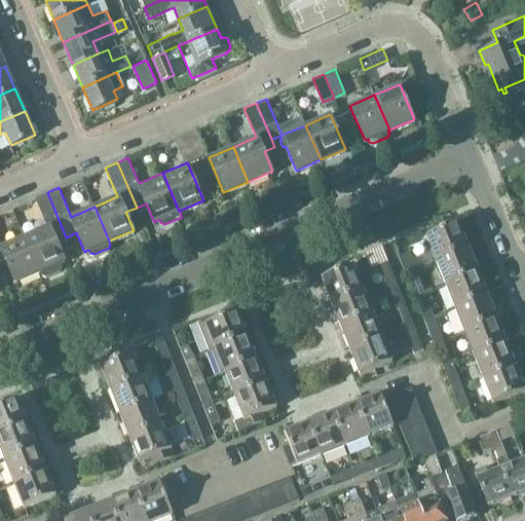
[(25,236),(40,270),(42,273),(45,274),(60,268),(62,265),(60,262),(65,260),(57,242),(66,237),(47,192),(36,197),(45,220),(47,220),(49,226),(25,236)]
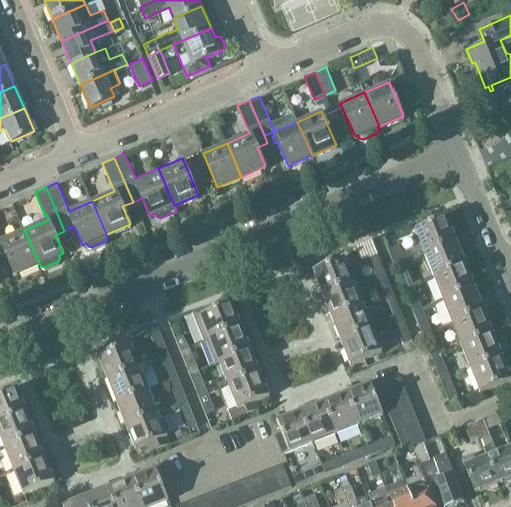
[(411,246),(411,247),(415,256),(425,252),(456,240),(447,216),(415,229),(421,242),(411,246)]
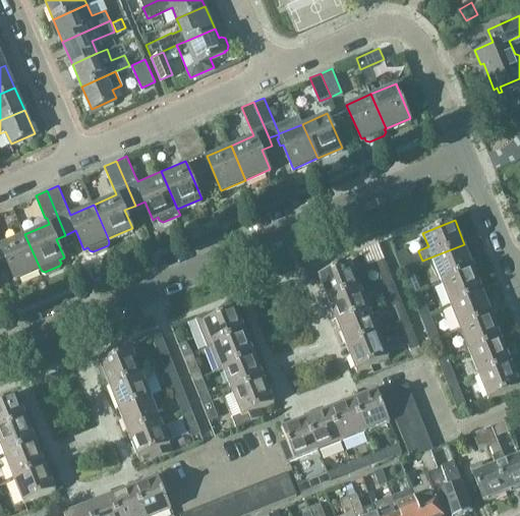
[(40,268),(24,234),(1,243),(0,240),(0,256),(4,254),(14,278),(40,268)]
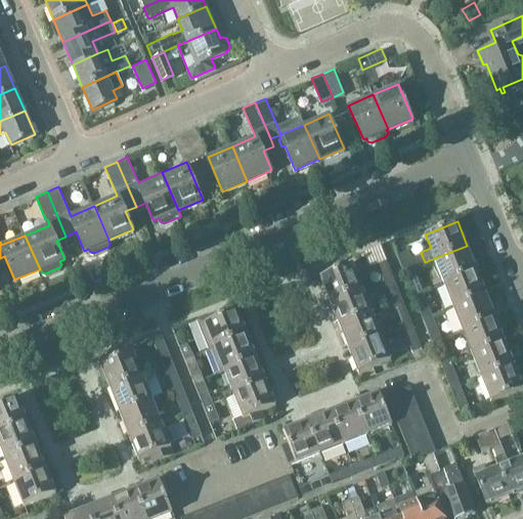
[(444,282),(476,269),(467,246),(435,258),(444,282)]
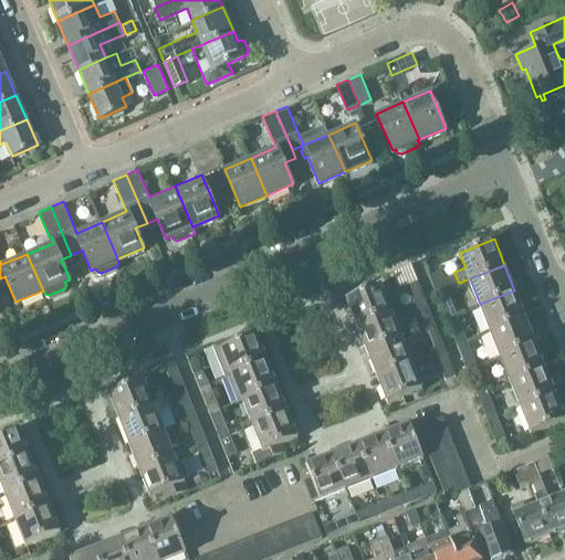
[(430,272),(429,273),(436,292),(446,287),(459,283),(454,273),(443,277),(442,277),(439,268),(430,272)]
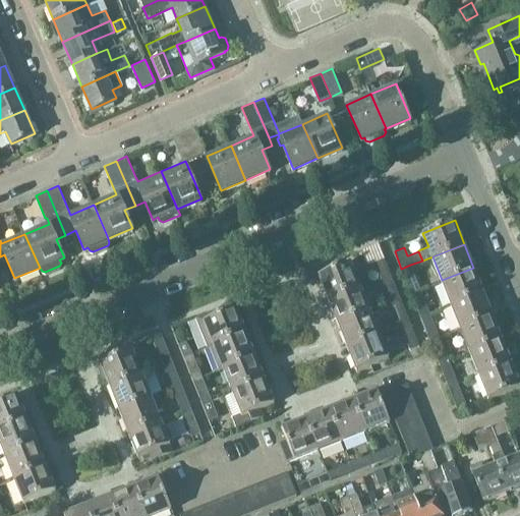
[(390,273),(384,259),(376,262),(381,276),(390,273)]
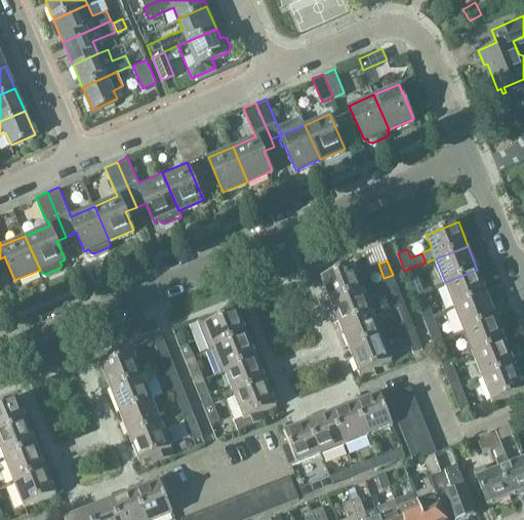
[(330,301),(363,287),(354,263),(321,276),(330,301)]
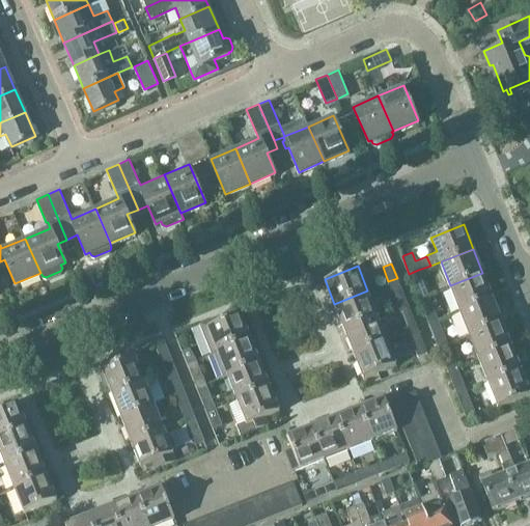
[(425,286),(419,271),(410,275),(416,291),(425,286)]
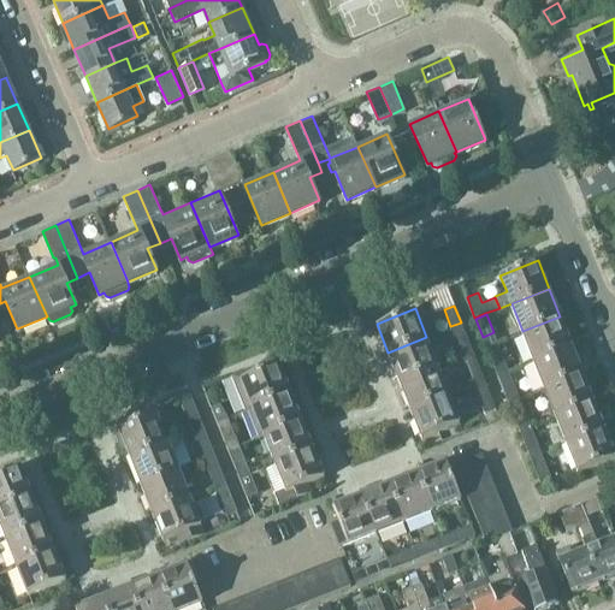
[(533,359),(571,344),(560,317),(522,331),(533,359)]
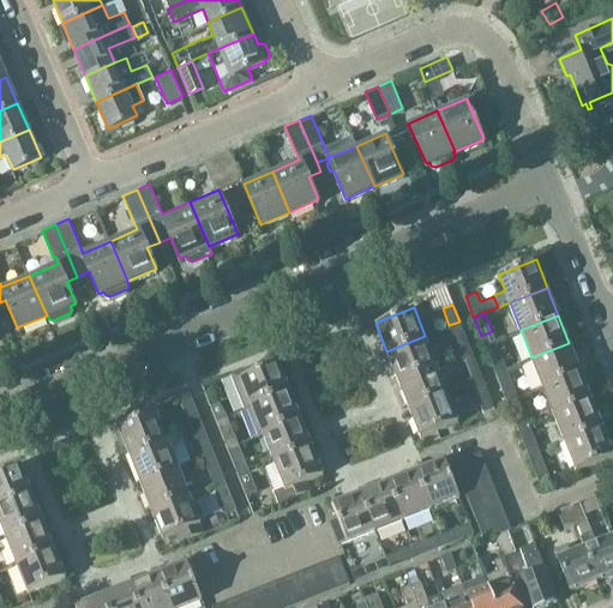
[(470,349),(464,332),(454,336),(460,353),(470,349)]
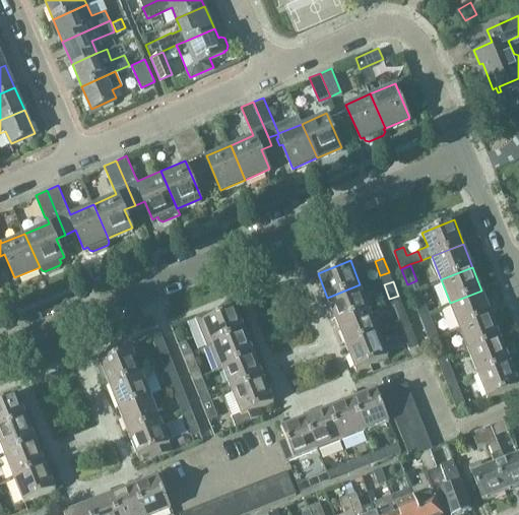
[(337,321),(369,308),(360,284),(327,298),(337,321)]
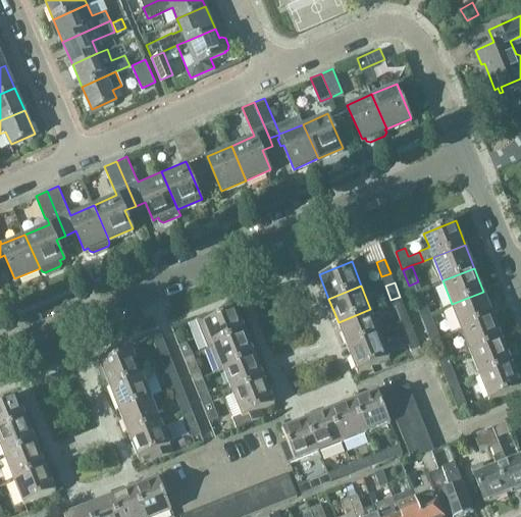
[(421,291),(412,294),(418,309),(427,306),(421,291)]
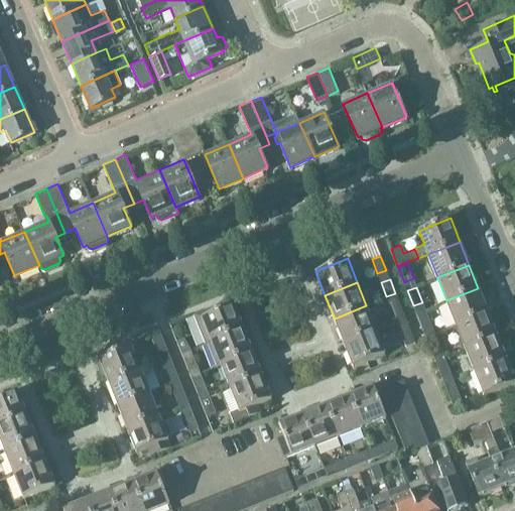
[(456,324),(487,311),(478,288),(446,300),(456,324)]
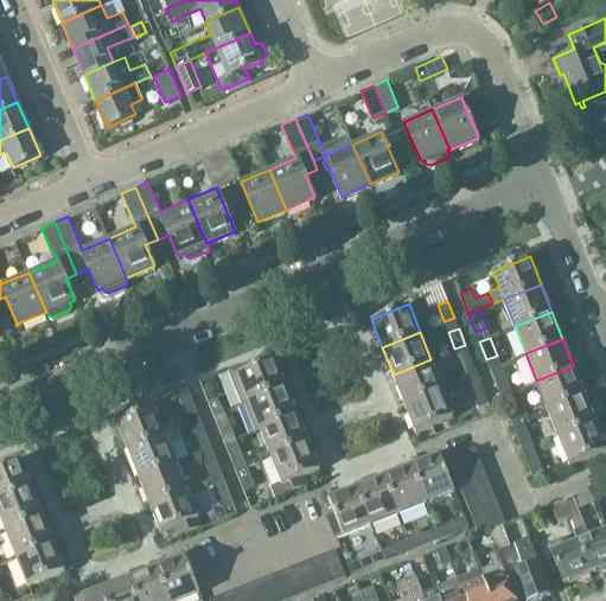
[(476,372),(469,355),(459,359),(465,376),(476,372)]
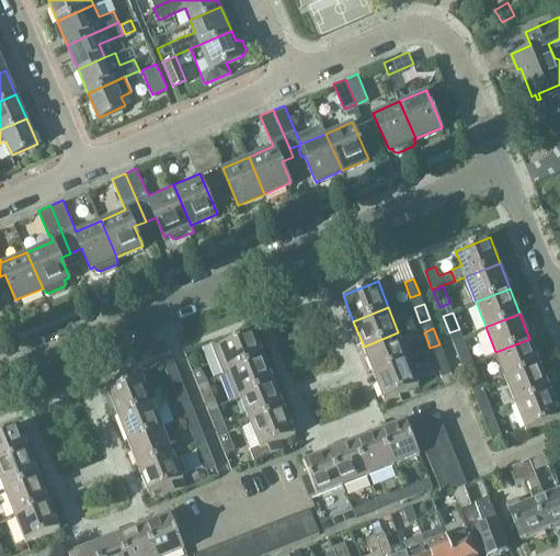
[(226,372),(230,370),(264,356),(254,330),(236,338),(233,331),(212,340),(224,372),(226,372)]
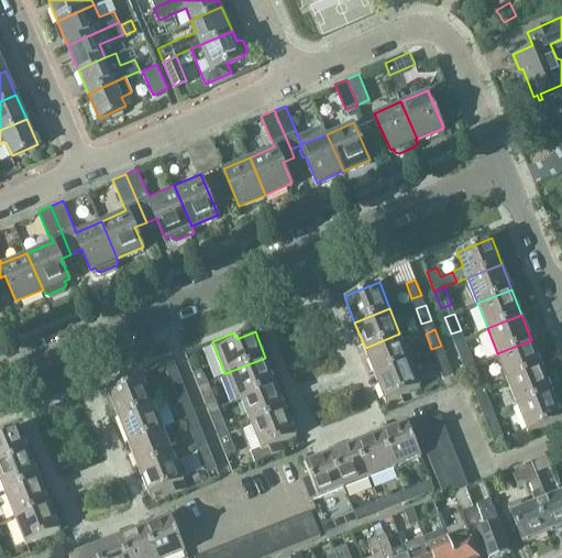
[(375,373),(409,359),(399,334),(365,348),(375,373)]
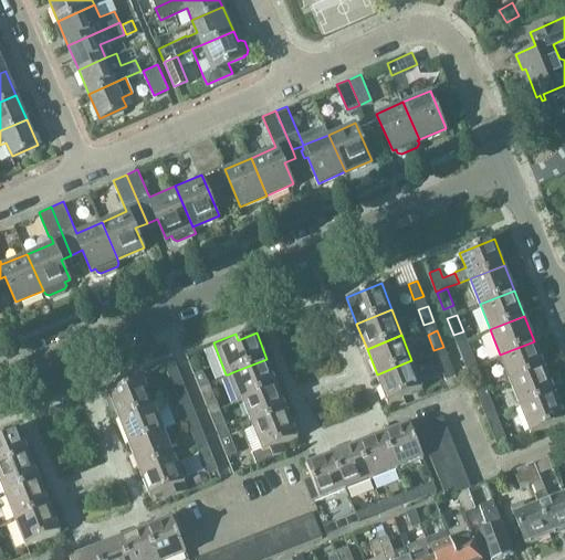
[(467,340),(457,344),(463,360),(473,356),(467,340)]
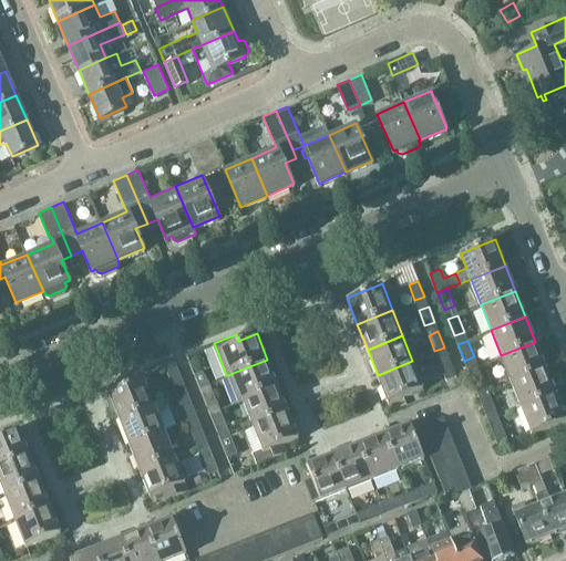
[(511,381),(545,366),(535,342),(501,355),(511,381)]
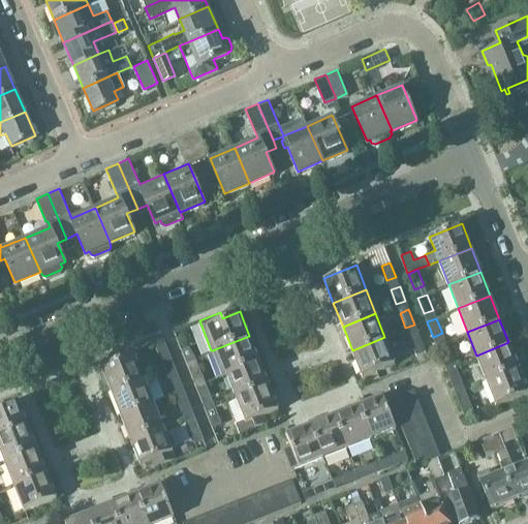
[(424,348),(418,333),(409,337),(415,351),(424,348)]
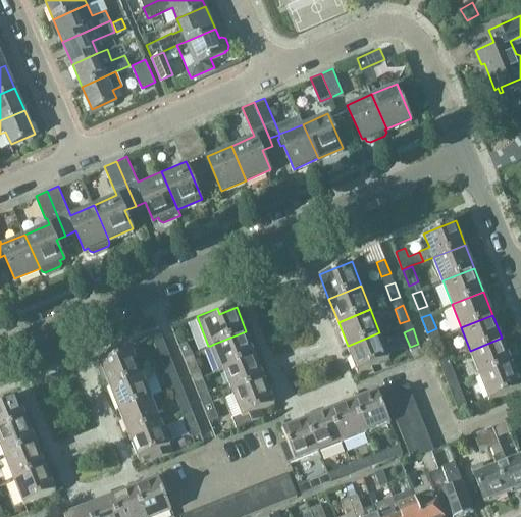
[(246,331),(214,344),(210,346),(219,369),(223,367),(255,355),(246,331)]
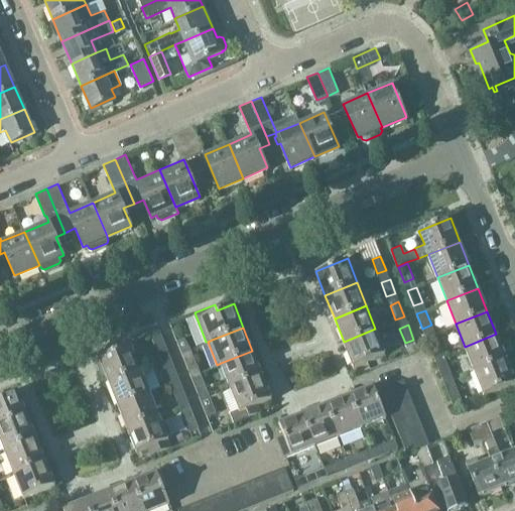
[(375,329),(344,342),(353,365),(384,353),(375,329)]
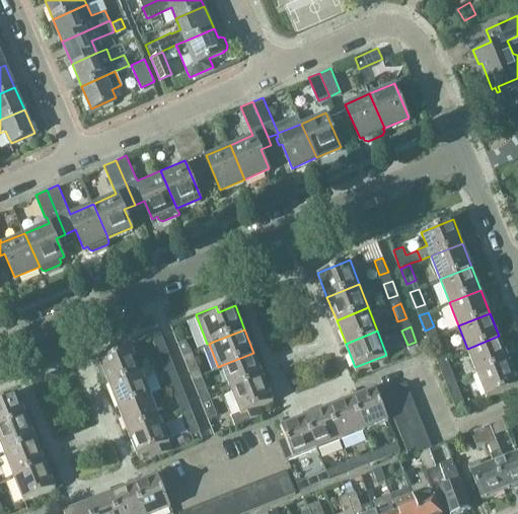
[(437,336),(429,339),(435,354),(443,350),(437,336)]
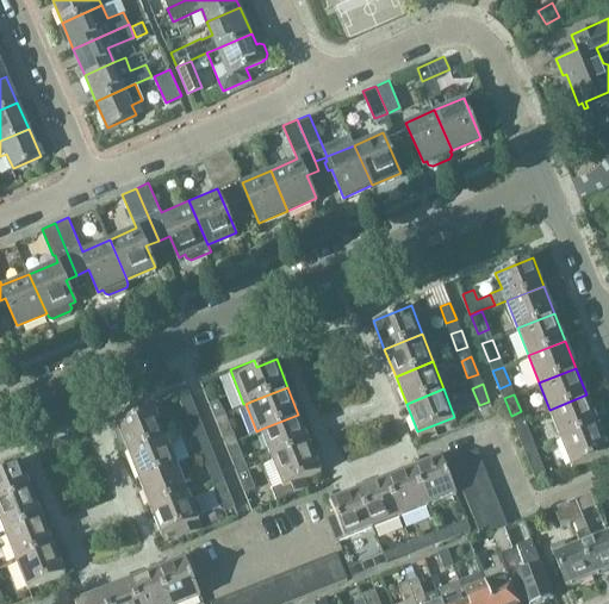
[(560,437),(597,422),(586,394),(550,410),(560,437)]
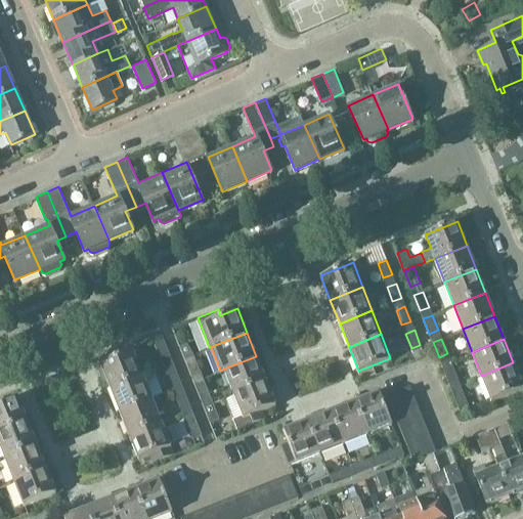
[(186,341),(178,344),(184,357),(193,353),(186,341)]
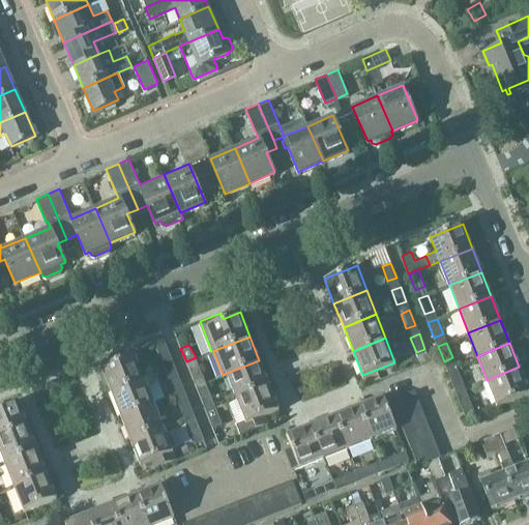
[(111,389),(111,390),(144,378),(139,366),(143,363),(137,348),(120,354),(122,359),(101,367),(106,376),(101,378),(107,390),(111,389)]
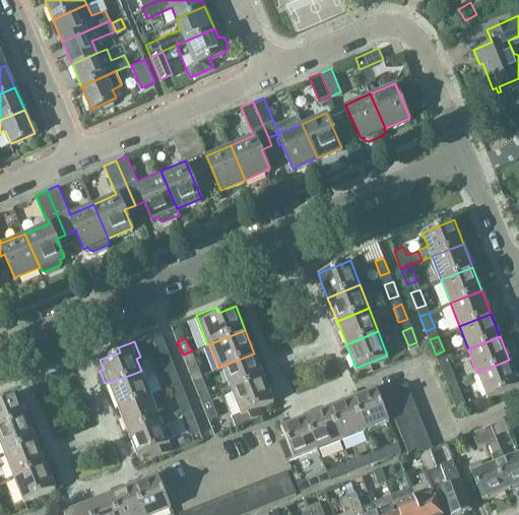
[(171,359),(166,344),(156,347),(163,362),(171,359)]
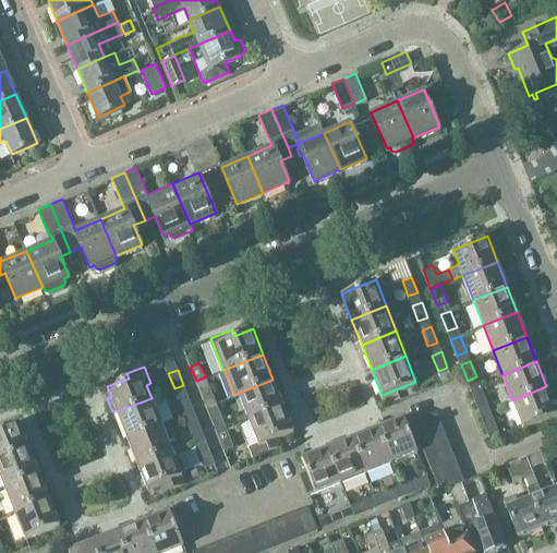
[(206,376),(196,381),(203,396),(213,393),(206,376)]
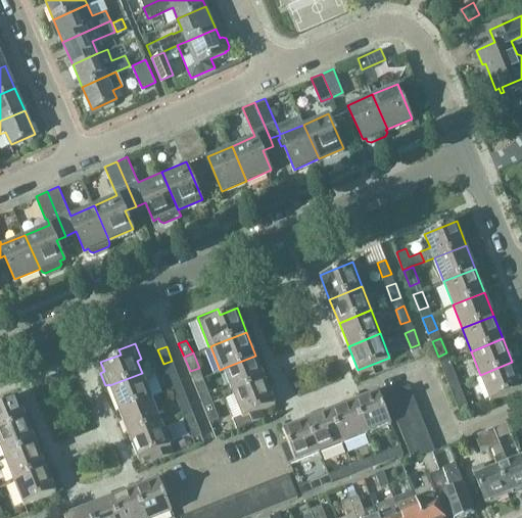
[(233,391),(266,379),(255,356),(224,368),(233,391)]
